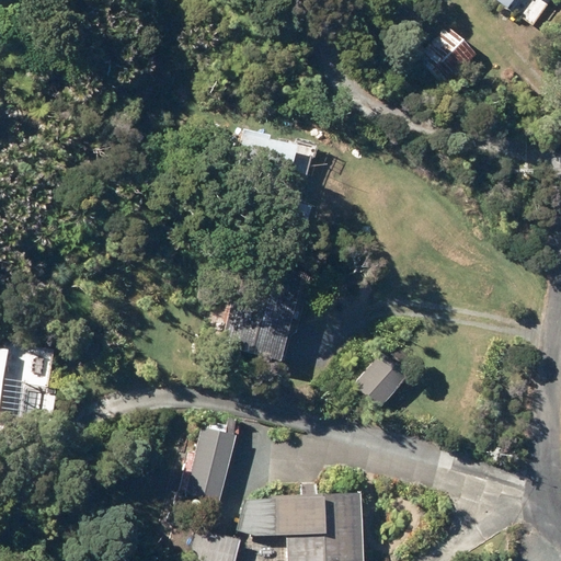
[(446,24),(416,56),(445,83),(474,50),(446,24)]
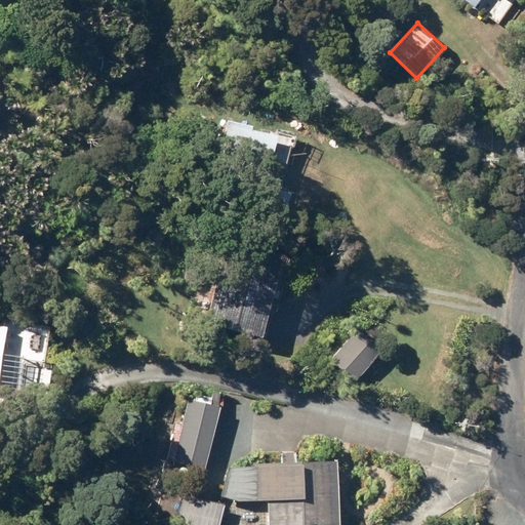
[(168,80),(163,94),(175,98),(180,84),(168,80)]
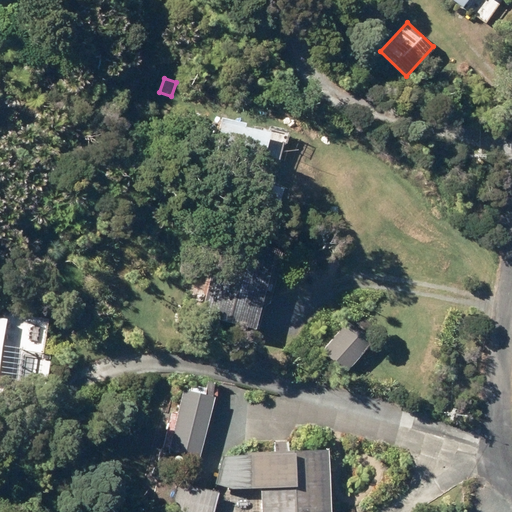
[(244,126),(245,121),(222,117),(214,153),(263,163),(269,131),(244,126)]
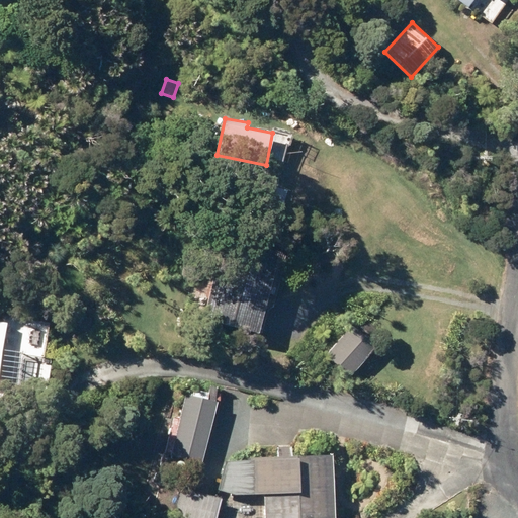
[(260,183),(255,209),(280,214),(285,188),(260,183)]
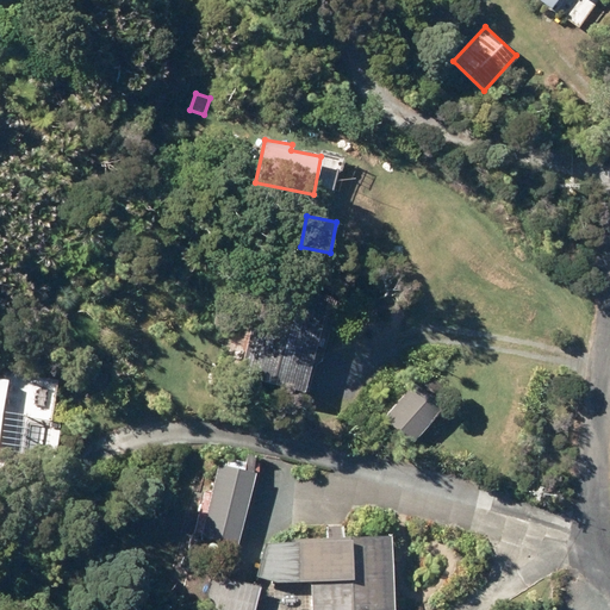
[(255,309),(238,373),(304,388),(327,299),(304,294),(297,319),(255,309)]
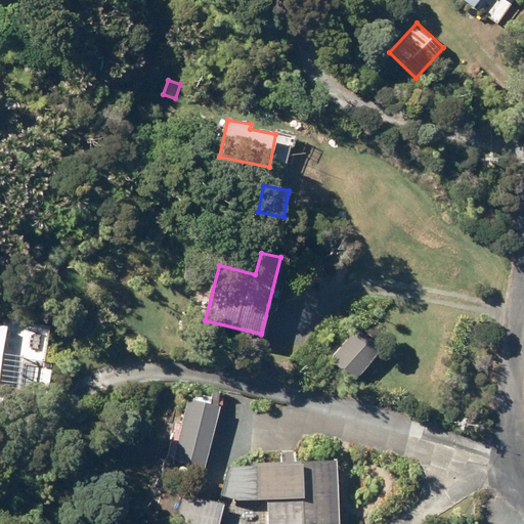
[(355,328),(330,356),(354,378),(380,349),(355,328)]
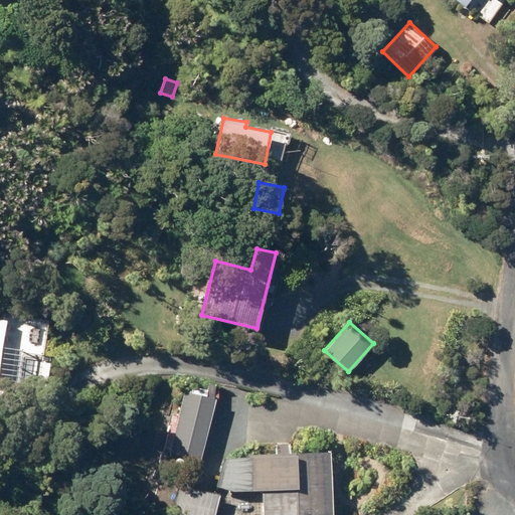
[(215,397),(212,397),(216,383),(208,381),(207,388),(193,385),(191,391),(184,390),(178,414),(171,413),(163,449),(200,459),(215,397)]
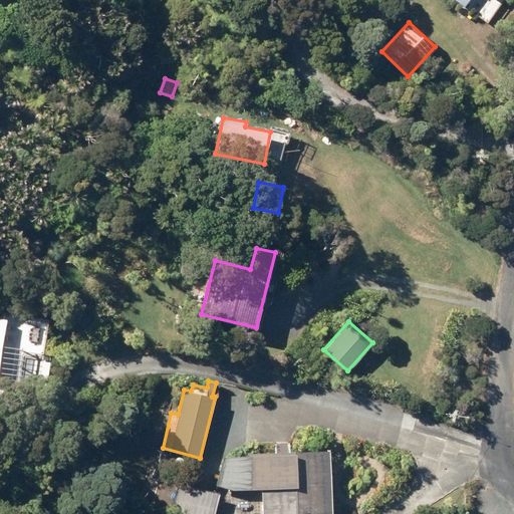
[(260,488),(261,513),(331,513),(328,450),(229,454),(229,458),(224,456),(215,484),(230,489),(260,488)]
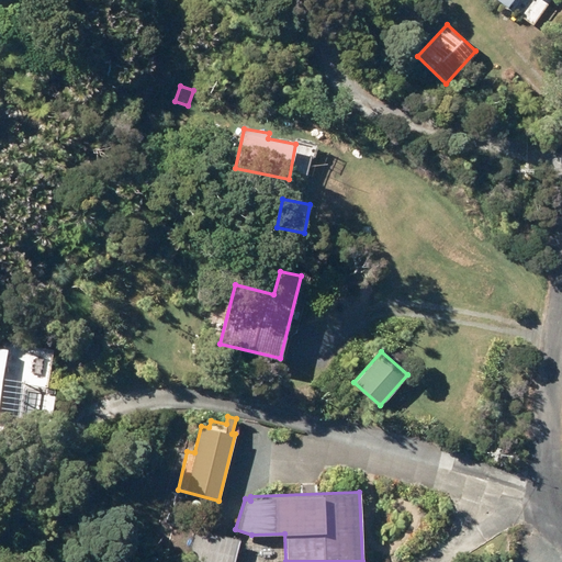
[(235,561),(242,539),(197,527),(186,561),(235,561)]
